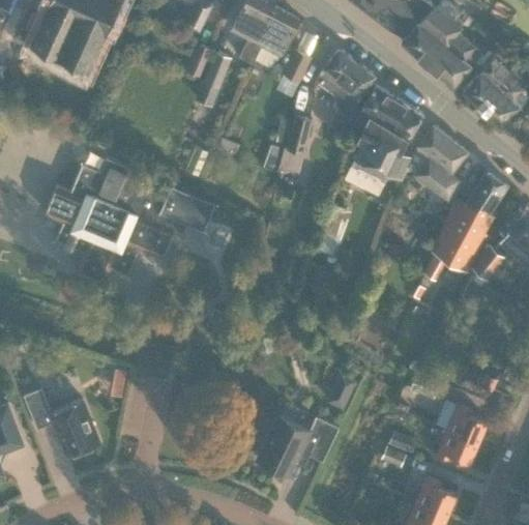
[(0,13),(1,11),(3,12),(8,0),(0,0),(0,13)]
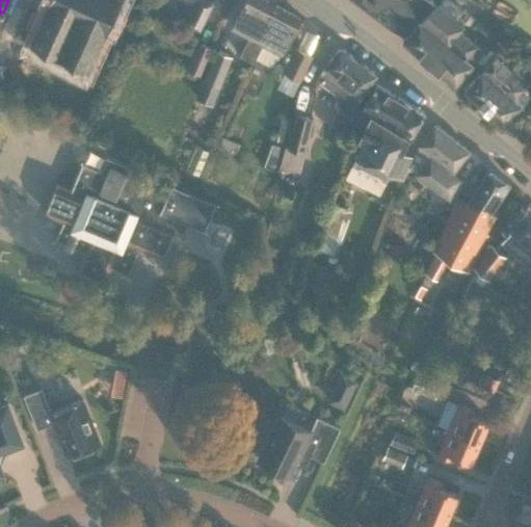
[(48,9),(30,47),(87,74),(105,35),(107,36),(123,0),(48,0),(45,7),(48,9)]
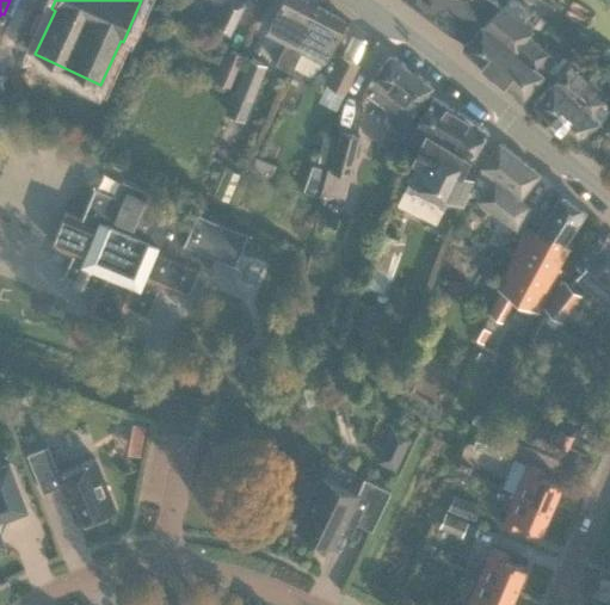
[(229,37),(244,7),(227,0),(210,0),(225,6),(214,30),(229,37)]
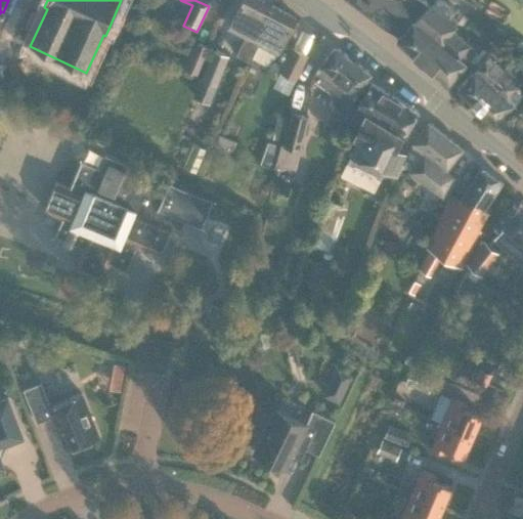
[(250,63),(252,59),(259,45),(255,43),(261,31),(256,28),(268,5),(256,0),(244,0),(228,30),(246,39),(233,63),(245,69),(248,62),(250,63)]
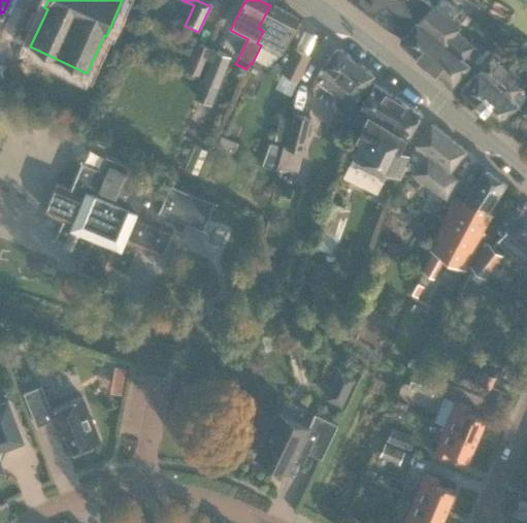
[(430,6),(422,0),(346,0),(386,30),(402,39),(399,43),(451,87),(467,66),(462,62),(473,48),(454,33),(458,29),(452,23),(458,15),(458,9),(446,0),(441,0),(439,0),(433,8),(431,6),(430,6)]
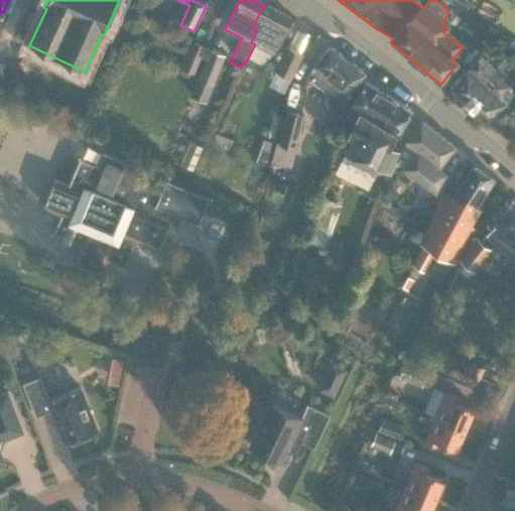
[(255,44),(248,58),(291,81),(303,55),(278,43),(290,19),(264,5),(252,27),(257,30),(251,42),(255,44)]
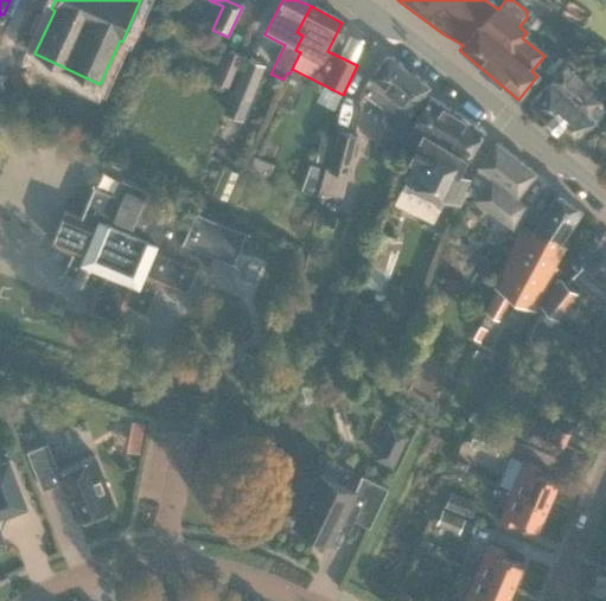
[(214,84),(229,90),(241,59),(225,53),(214,84)]
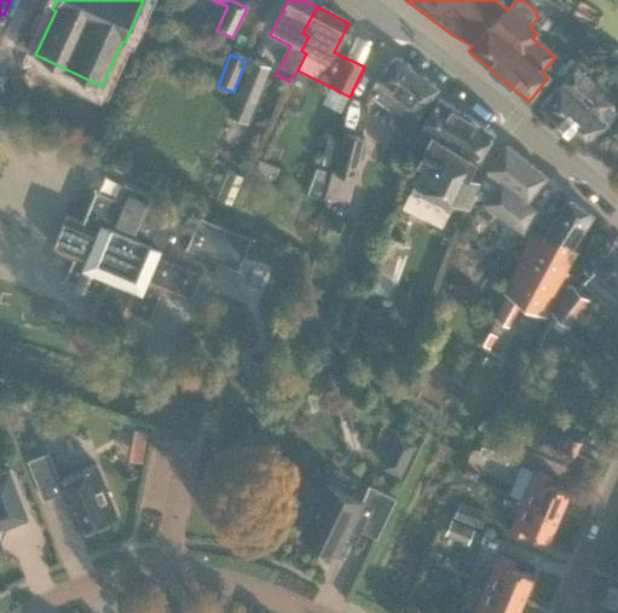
[(396,132),(408,142),(417,128),(413,125),(415,122),(416,120),(439,90),(396,57),(368,94),(394,115),(396,116),(399,119),(403,122),(396,132)]
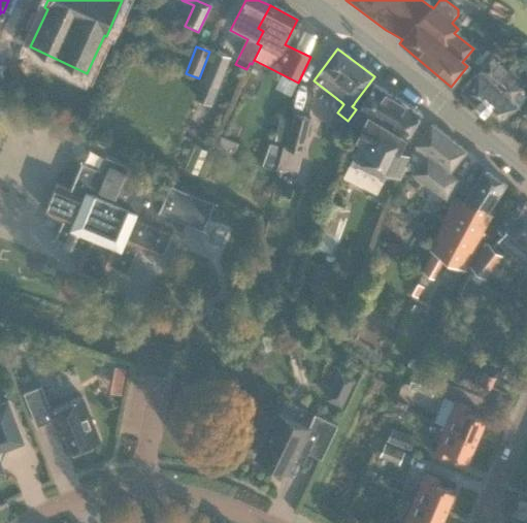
[(195,101),(210,107),(230,59),(213,53),(195,101)]
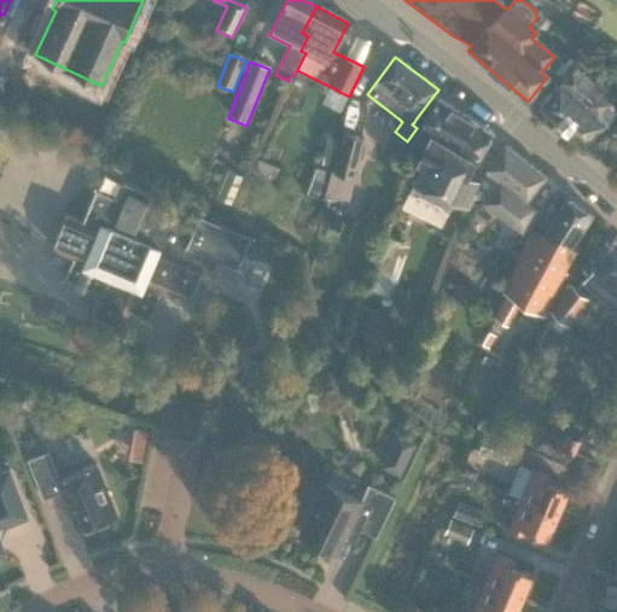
[(594,118),(611,99),(582,74),(583,71),(577,66),(539,109),(583,149),(604,126),(594,118)]
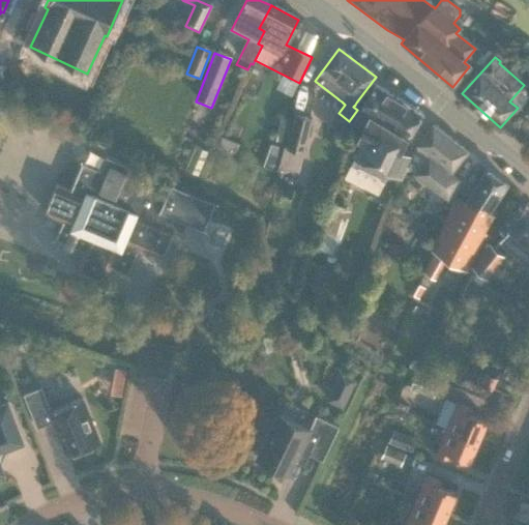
[(408,139),(422,115),(375,87),(352,125),(362,130),(350,158),(353,159),(344,179),(377,196),(386,176),(401,182),(412,159),(400,153),(407,138),(408,139)]
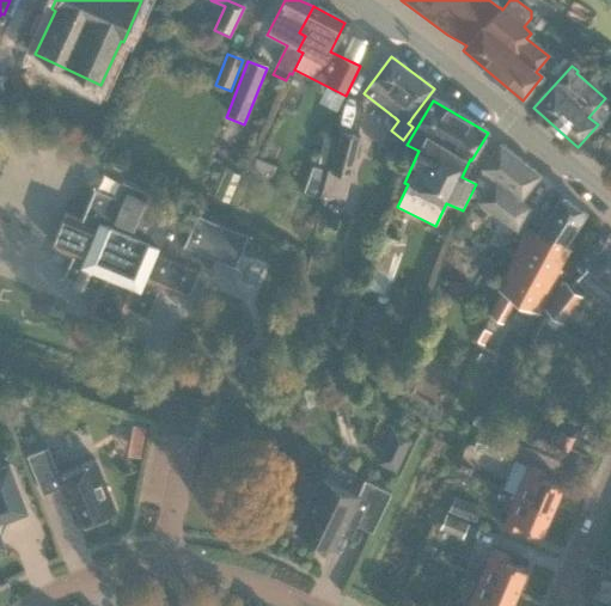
[(330,173),(350,178),(361,139),(340,134),(330,173)]
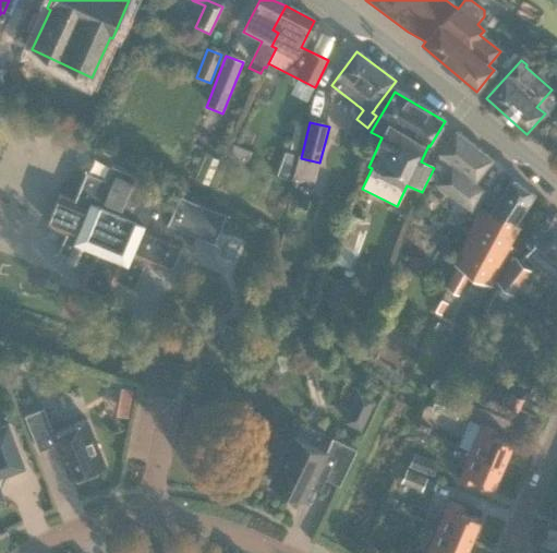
[(474,183),(492,160),(456,133),(439,155),(444,157),(434,180),(437,183),(436,185),(474,215),(486,192),(474,183)]
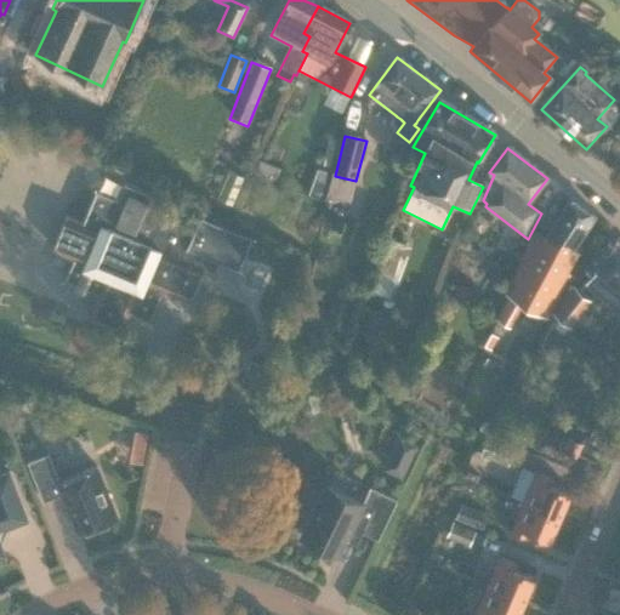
[(274,182),(278,171),(259,164),(255,174),(274,182)]
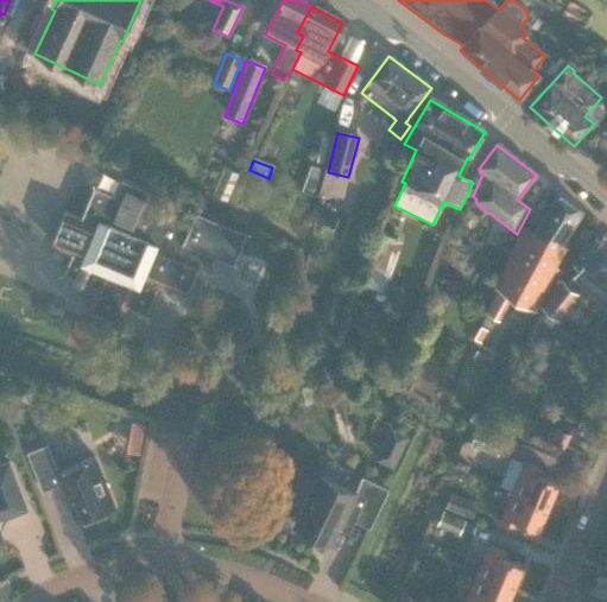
[(215,196),(232,203),(244,176),(227,169),(215,196)]
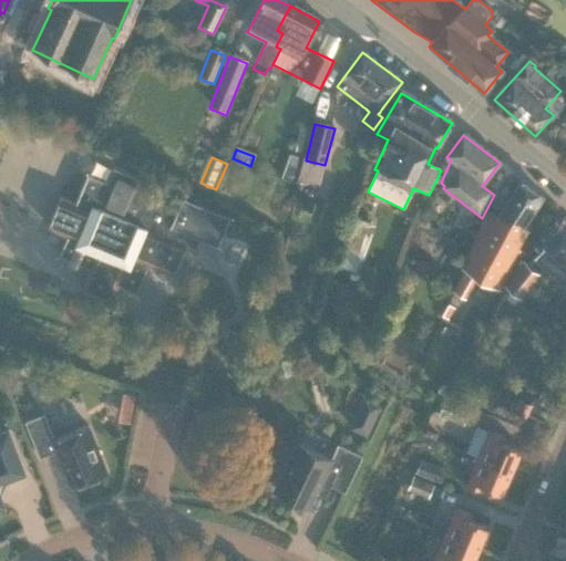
[(285,167),(280,179),(290,183),(295,170),(285,167)]
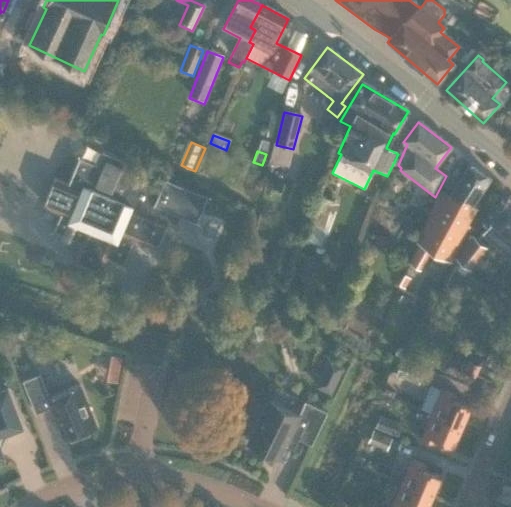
[(156,250),(168,223),(173,225),(177,216),(197,224),(208,197),(164,179),(163,184),(127,169),(129,165),(103,154),(97,167),(78,159),(67,186),(54,180),(42,208),(60,215),(53,233),(79,244),(72,262),(100,273),(106,260),(123,267),(124,265),(134,241),(156,250)]
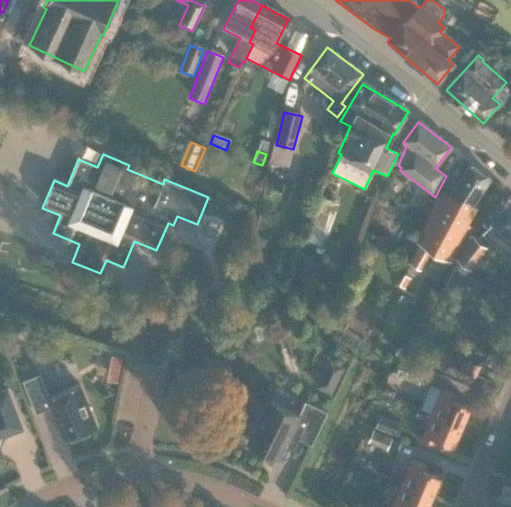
[(473,207),(490,179),(470,165),(449,197),(440,192),(416,247),(449,265),(469,227),(467,226),(477,209),(473,207)]
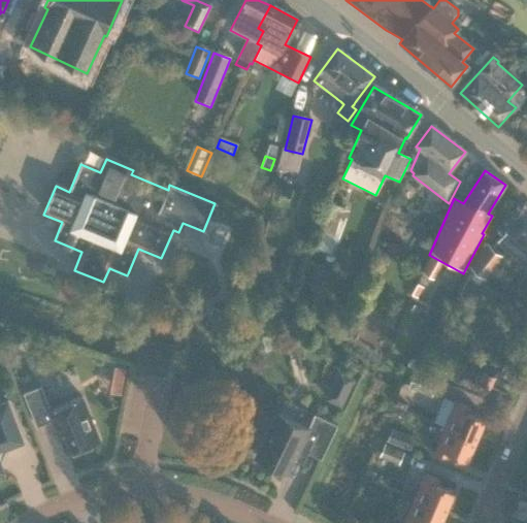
[(331,202),(318,250),(336,255),(351,208),(331,202)]
